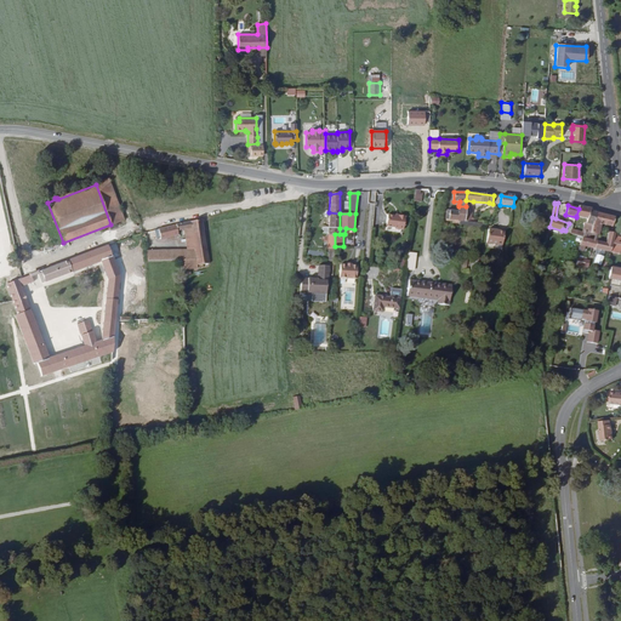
[(466,212),(466,206),(459,206),(459,211),(450,210),(446,210),(445,220),(456,221),(460,221),(465,222),(465,221),(466,212)]
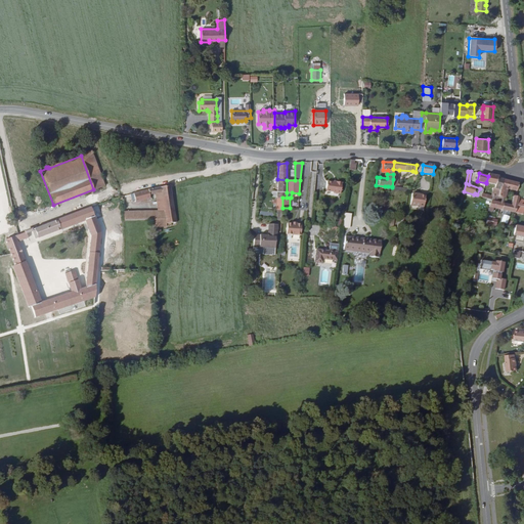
[(498,176),(488,174),(488,176),(486,182),(495,184),(494,187),(493,187),(491,195),(487,194),(488,191),(483,189),(481,197),(486,199),(491,201),(494,201),(495,195),(498,195),(500,187),(503,179),(498,178),(498,176)]
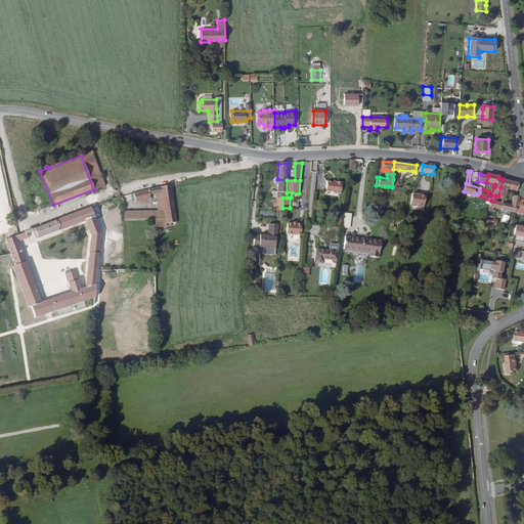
[(287,180),(277,179),(277,191),(277,197),(276,210),(277,210),(277,220),(281,220),(282,211),(282,208),(282,198),(287,198),(287,192),(287,180)]
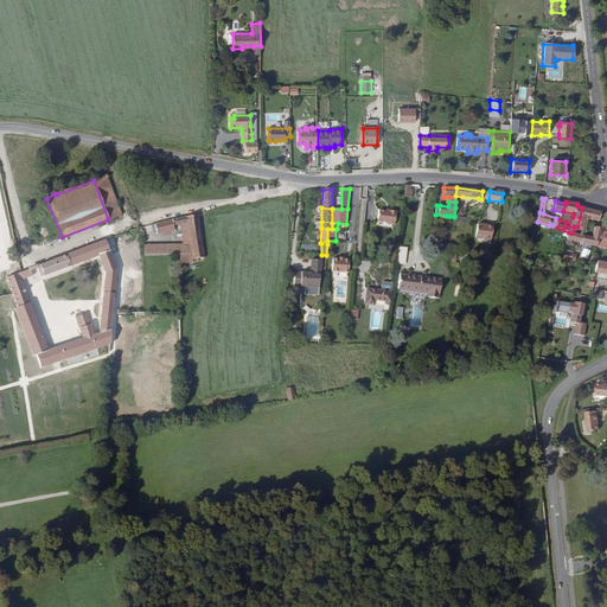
[(601,212),(582,208),(580,217),(577,227),(577,228),(586,229),(588,219),(598,222),(601,212)]
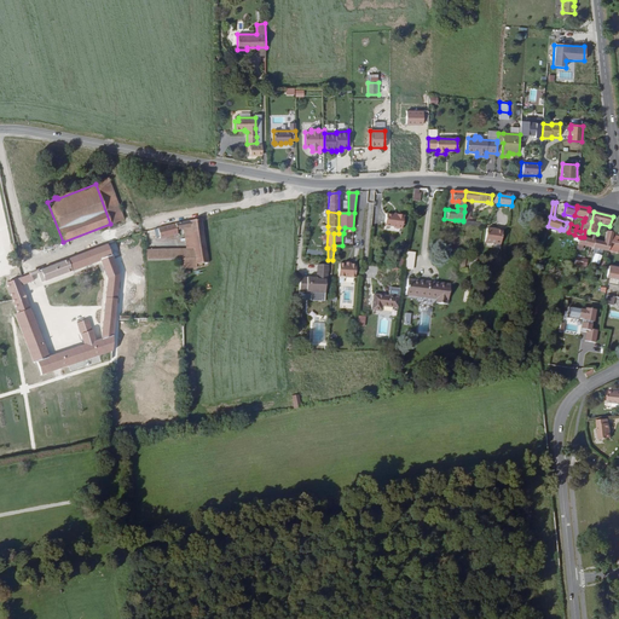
[(401,232),(404,215),(398,214),(397,215),(393,215),(386,214),(383,229),(392,230),(393,231),(401,232)]
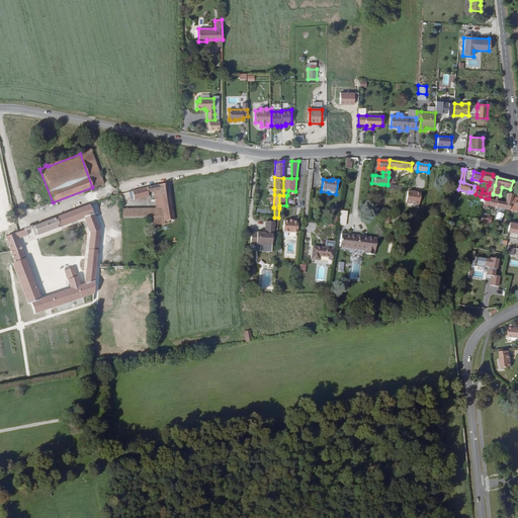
[(158,185),(147,187),(148,193),(154,191),(159,190),(160,195),(170,193),(168,183),(158,185)]
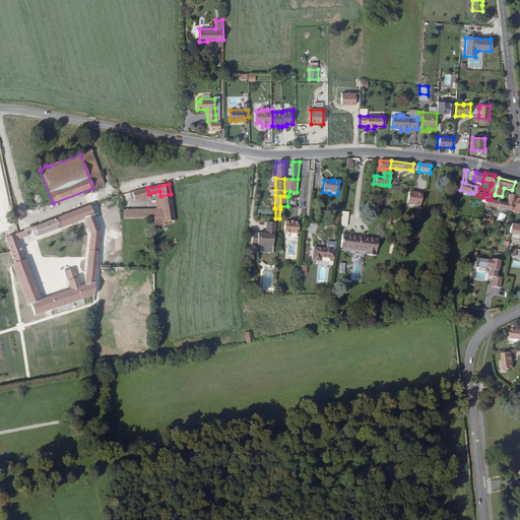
[(133,192),(129,192),(131,197),(134,196),(135,200),(149,197),(148,194),(147,188),(133,192)]
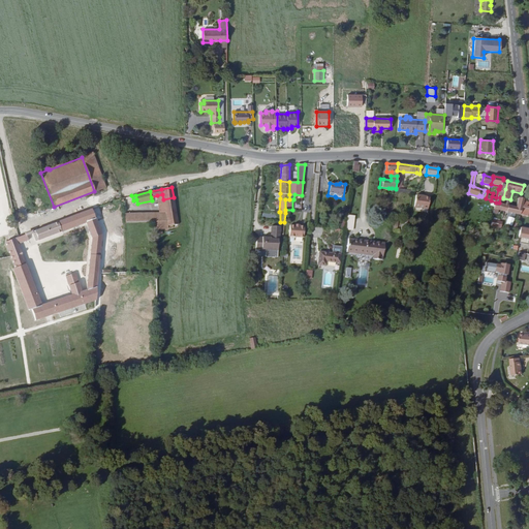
[(162,194),(157,195),(160,213),(165,213),(163,199),(162,194)]
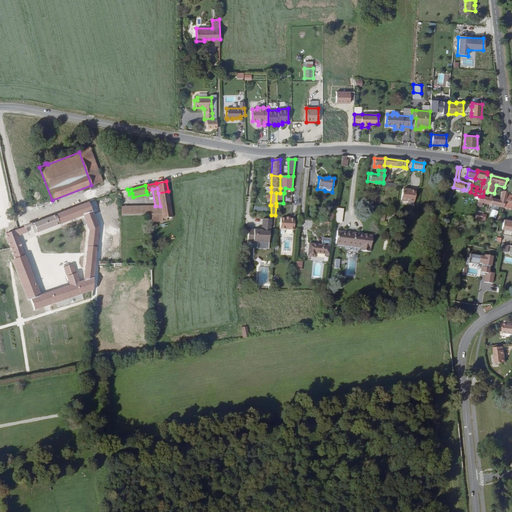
[(415,191),(402,189),(401,200),(409,202),(414,202),(415,191)]
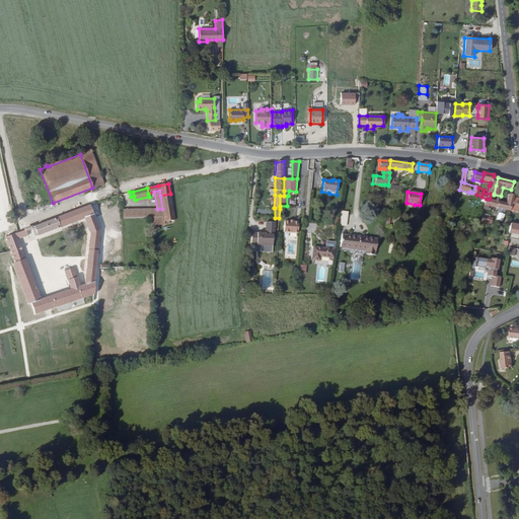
[(170,194),(160,196),(162,209),(163,214),(158,215),(159,222),(165,221),(175,220),(170,194)]
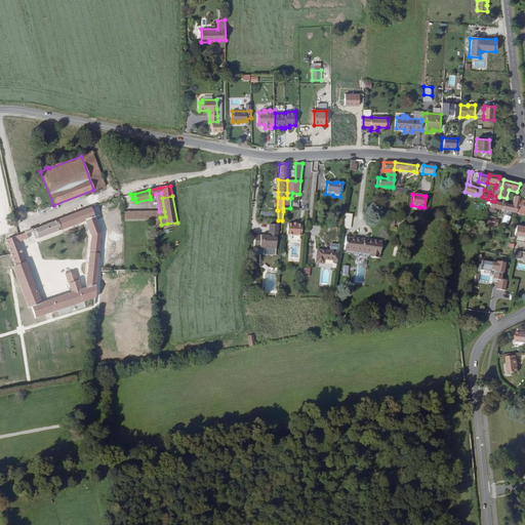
[(495,201),(492,201),(489,207),(503,210),(505,204),(505,203),(495,201)]
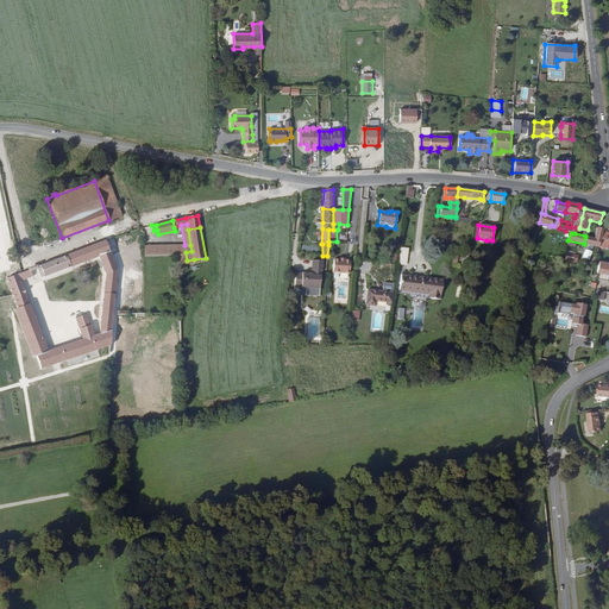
[(591,238),(585,237),(584,244),(598,248),(601,240),(595,239),(591,238)]
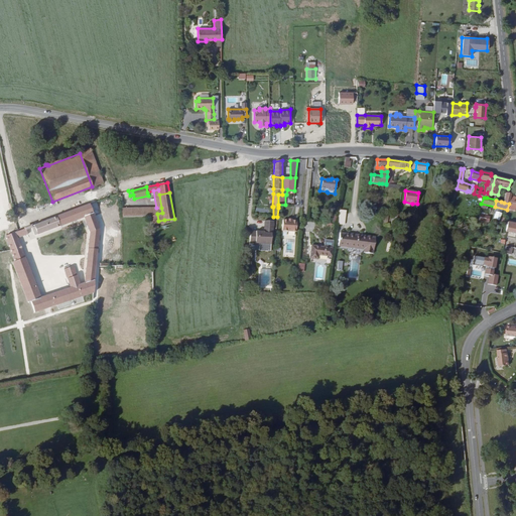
[(16,232),(5,236),(15,261),(13,262),(28,302),(31,301),(34,312),(38,311),(93,293),(94,292),(95,279),(96,266),(96,264),(99,229),(90,205),(55,217),(31,226),(35,236),(59,226),(78,219),(79,224),(80,224),(86,222),(90,233),(85,283),(80,284),(74,266),(65,269),(71,287),(40,297),(25,257),(18,241),(17,239),(19,238),(20,240),(28,236),(25,229),(18,231),(16,232)]
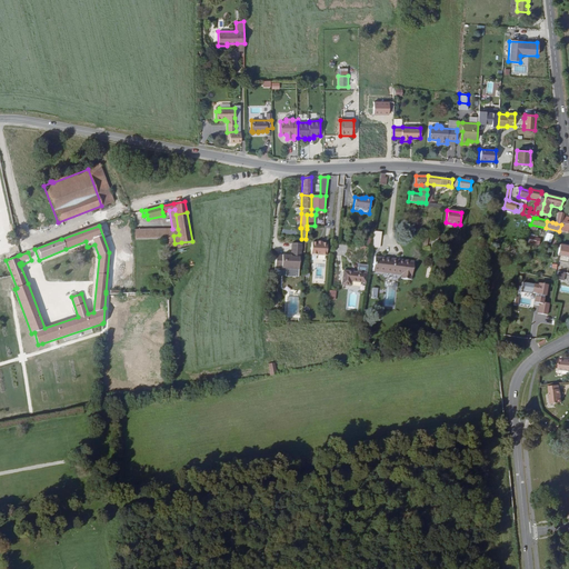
[(172,229),(135,230),(135,239),(166,238),(167,247),(181,246),(181,242),(175,243),(173,236),(179,235),(178,229),(172,229)]
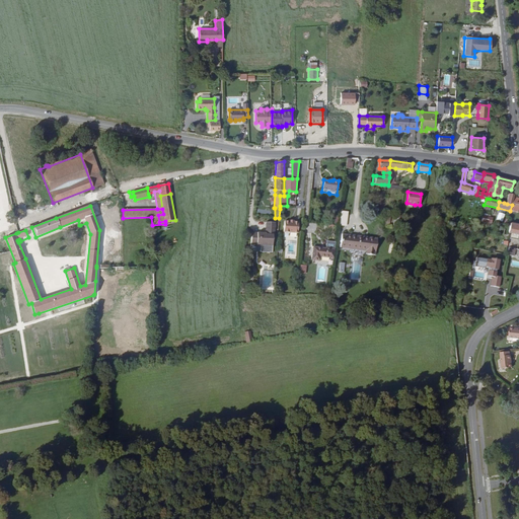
[(348,212),(342,211),(340,225),(347,226),(348,212)]
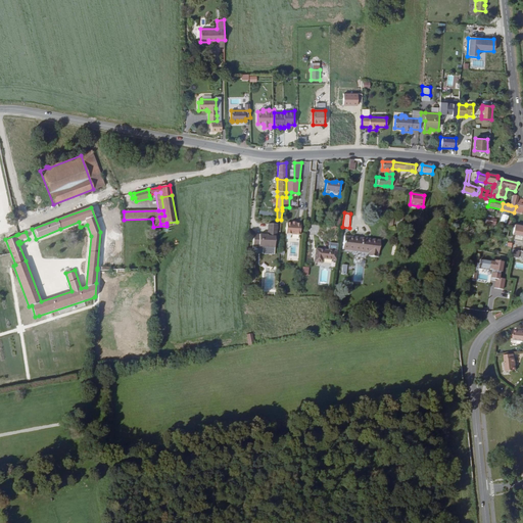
[(498,222),(505,224),(507,216),(502,215),(498,222)]
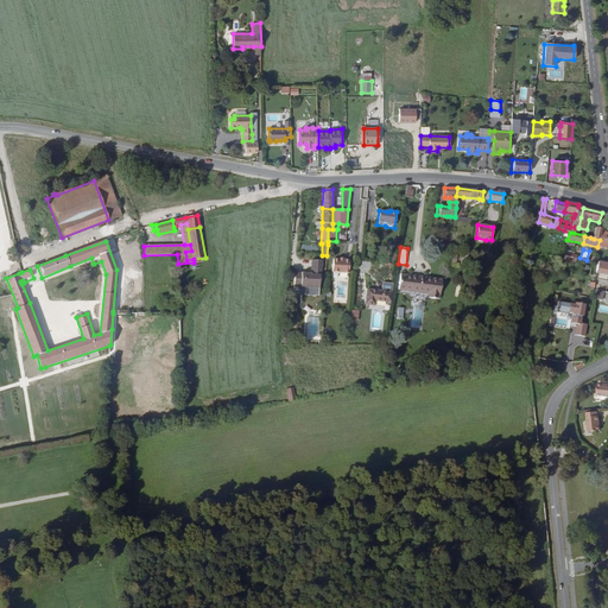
[(564,252),(562,260),(574,263),(576,254),(564,252)]
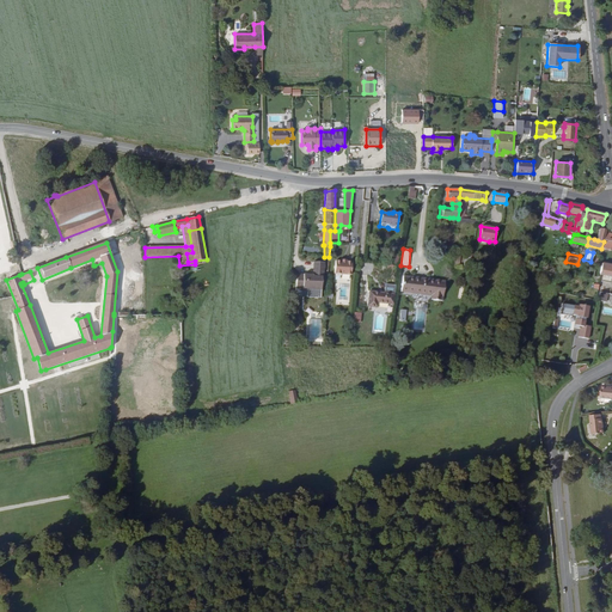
[(342,261),(335,259),(334,273),(335,273),(336,274),(340,275),(341,274),(350,274),(352,262),(346,261),(346,262),(342,262),(342,261)]
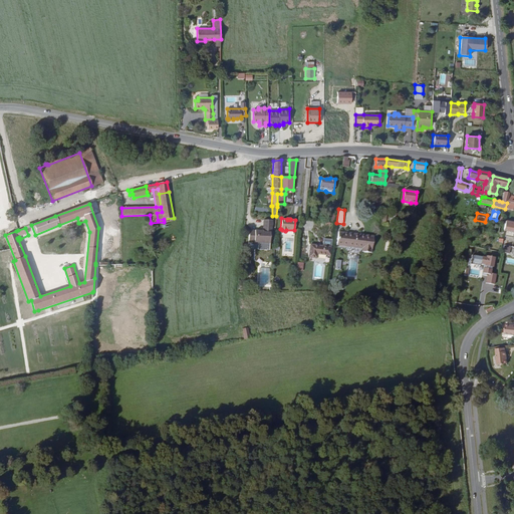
[(254,249),(269,250),(271,220),(262,219),(261,230),(247,229),(247,242),(254,242),(254,249)]
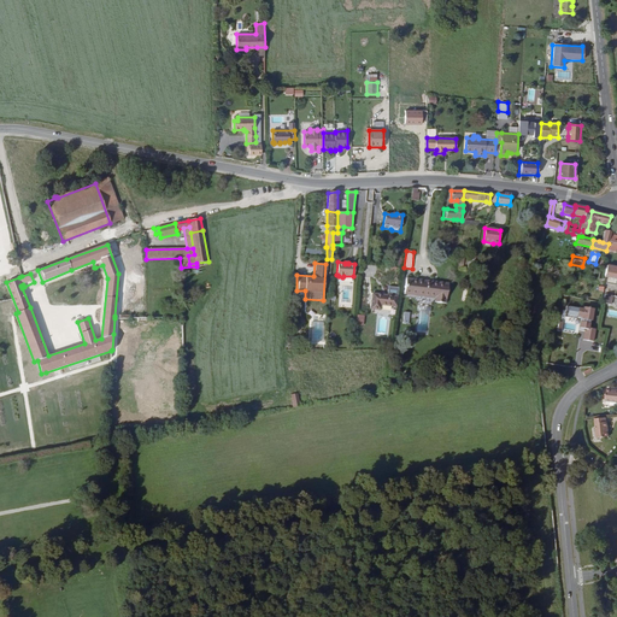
[(448,283),(407,277),(405,294),(435,298),(435,301),(446,303),(447,299),(448,283)]
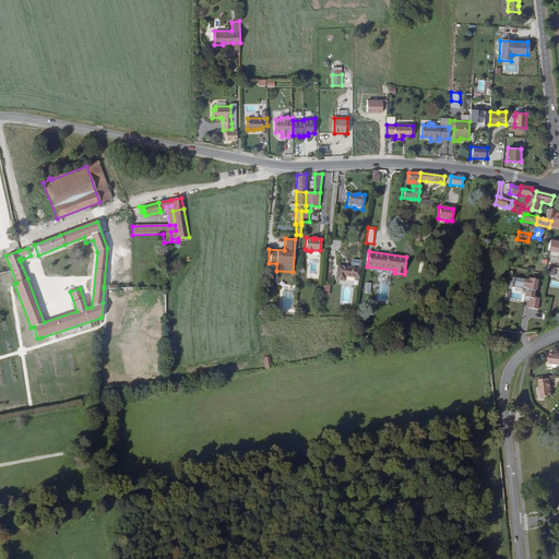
[(359,278),(360,269),(337,265),(335,280),(345,281),(345,276),(359,278)]
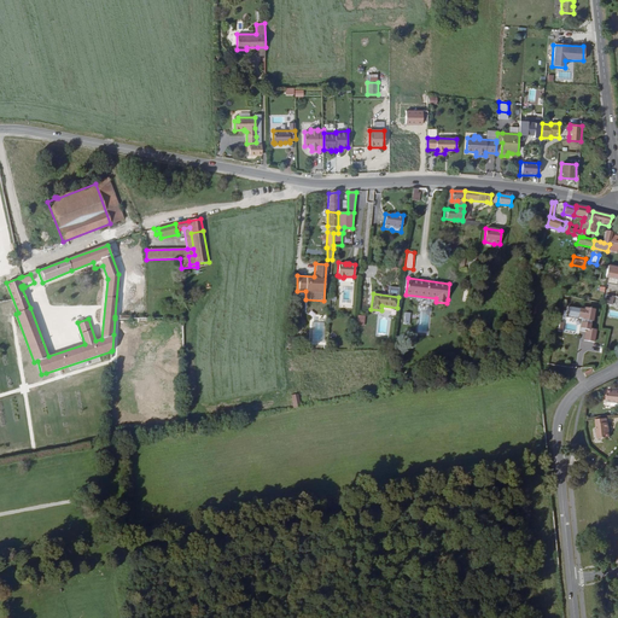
[(582,340),(593,342),(595,330),(590,328),(593,309),(566,305),(564,322),(559,321),(558,330),(583,333),(582,340)]
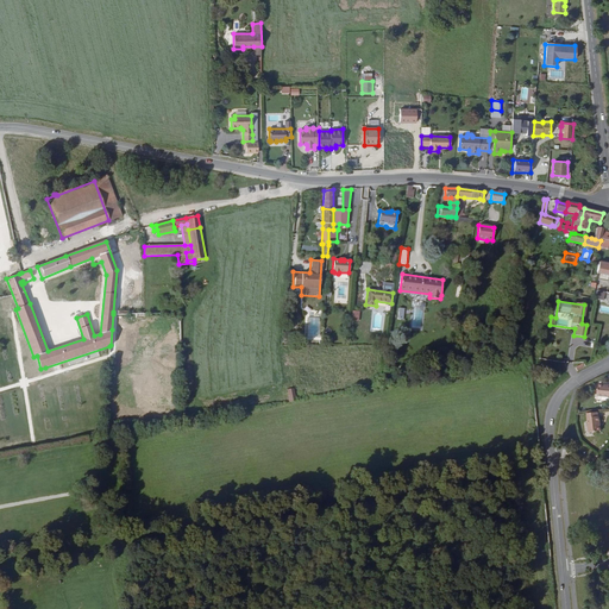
[(307,311),(307,339),(320,339),(320,311),(307,311)]
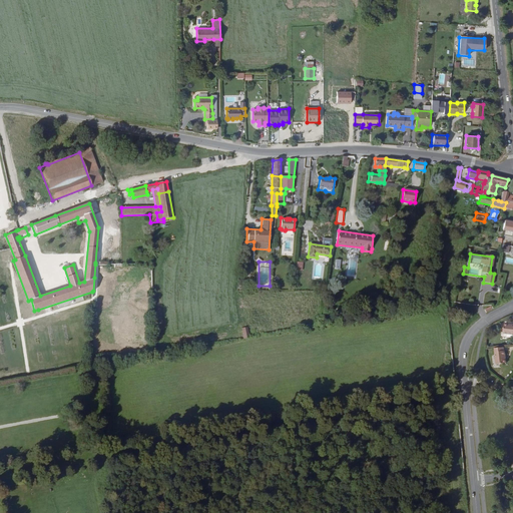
[(512,324),(505,324),(504,334),(512,335),(512,324)]
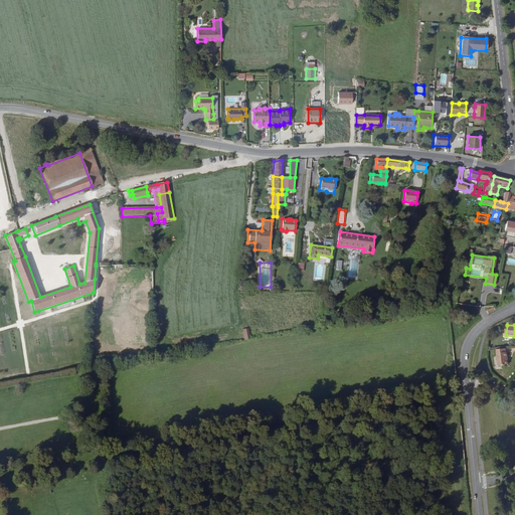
[(506,348),(497,349),(498,365),(508,364),(507,352),(506,352),(506,348)]
